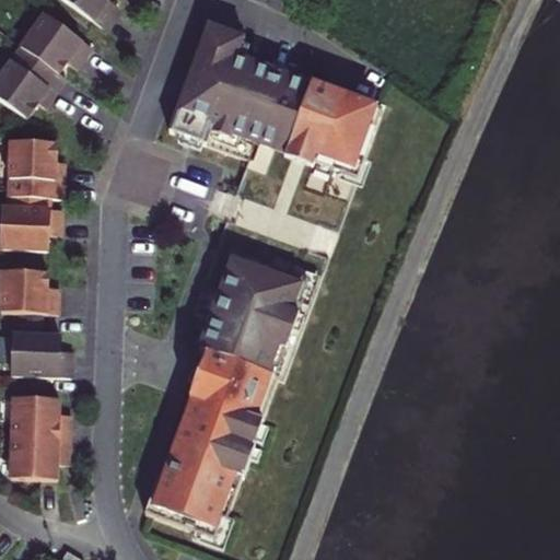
[(57,0),(97,26),(107,11),(97,4),(100,0),(57,0)]
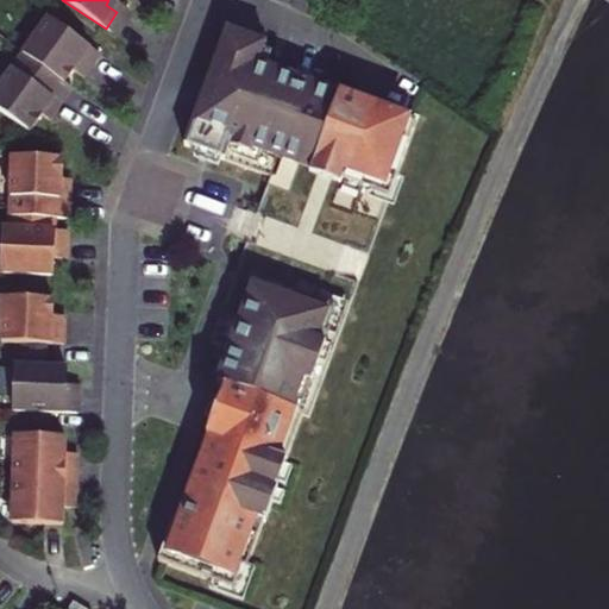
[(108,0),(106,5),(117,12),(121,5),(113,0),(108,0)]
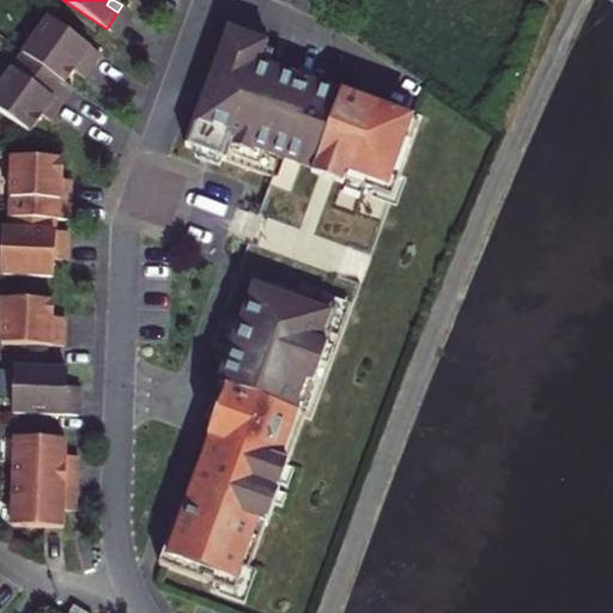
[(18,54),(60,82),(70,68),(74,61),(84,68),(95,52),(42,17),(18,54)]
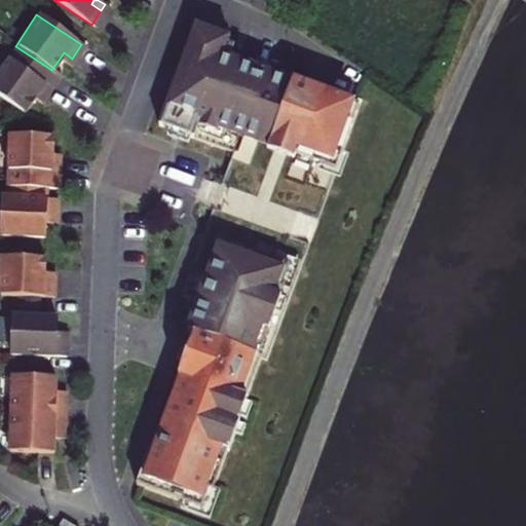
[(188,27),(152,128),(227,154),(217,186),(208,183),(199,210),(208,213),(178,298),(195,304),(185,334),(192,336),(186,352),(189,352),(154,454),(149,453),(137,489),(201,512),(248,378),(254,380),(301,242),(310,216),(353,92),(216,58),(222,39),(188,27)]
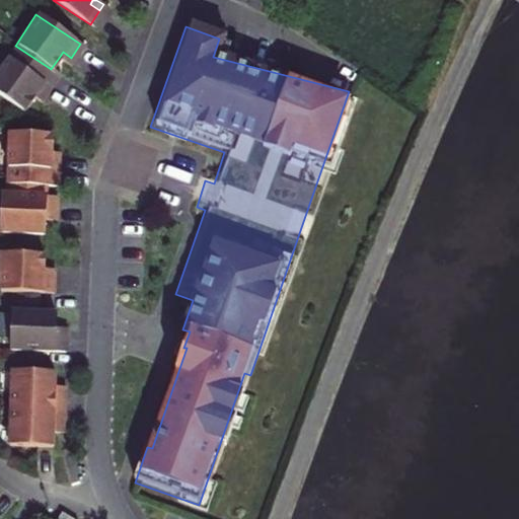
[(15,46),(0,69),(0,96),(22,113),(32,97),(39,88),(46,92),(58,73),(51,69),(15,46)]
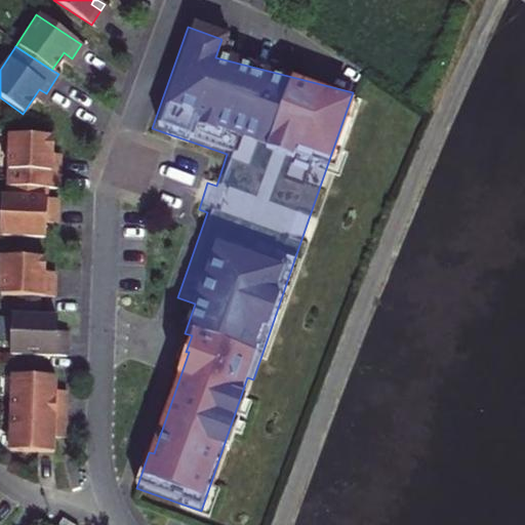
[(59,58),(68,65),(72,58),(64,52),(59,58)]
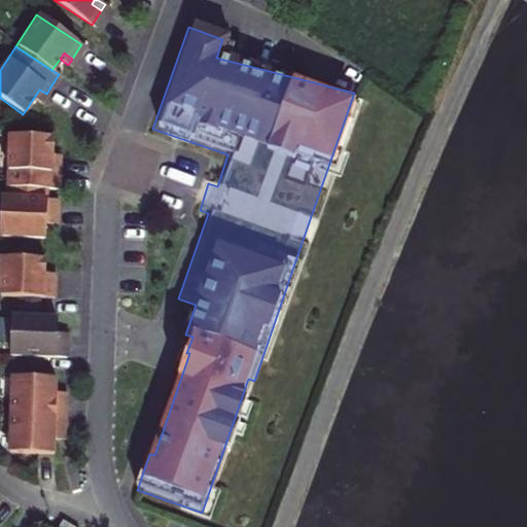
[(33,99),(40,103),(46,94),(39,90),(33,99)]
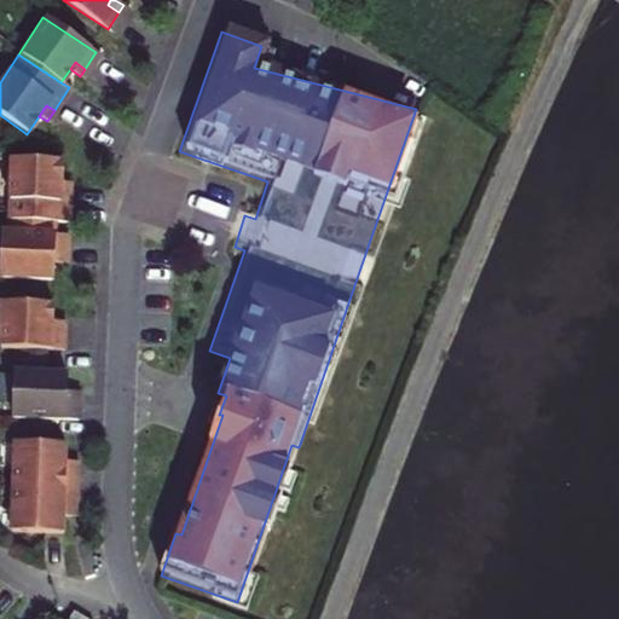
[(64,157),(13,155),(11,217),(39,218),(55,218),(70,219),(71,192),(63,192),(63,179),(64,157)]
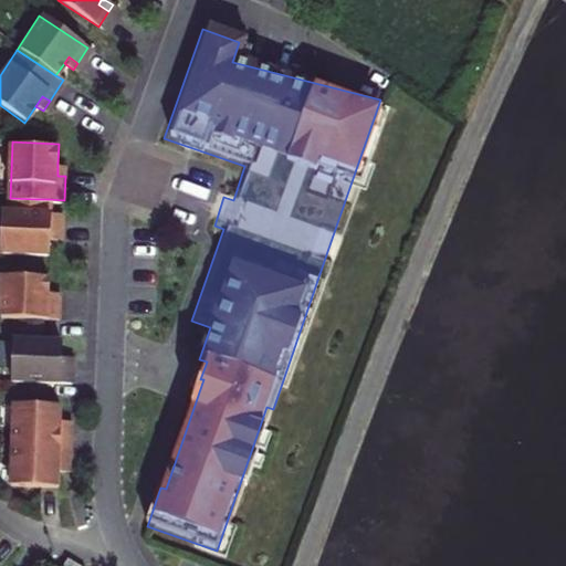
[(58,164),(58,176),(65,176),(66,164),(58,164)]
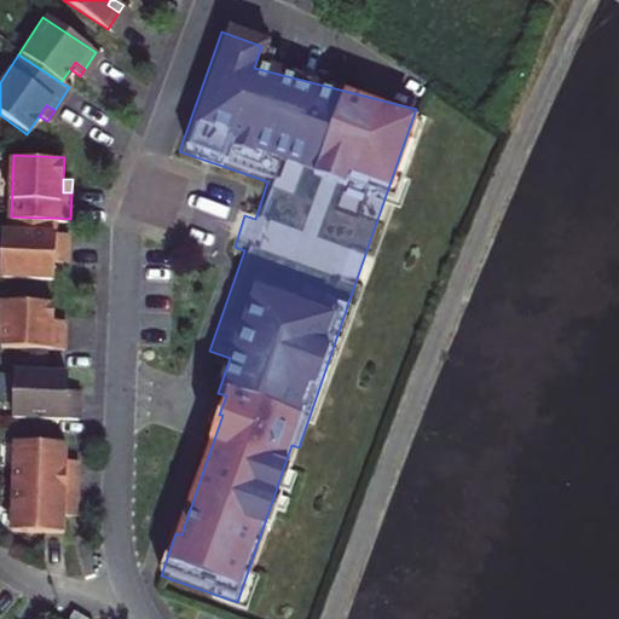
[(39,218),(11,217),(11,227),(55,230),(55,218),(39,218)]
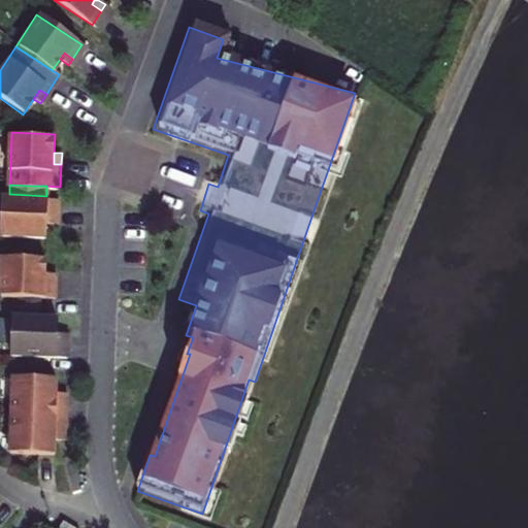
[(3,194),(2,233),(46,235),(46,220),(47,212),(59,213),(60,196),(46,196),(9,194),(3,194)]
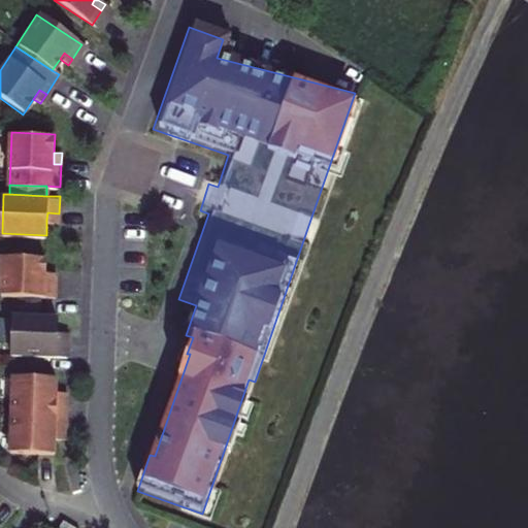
[(2,253),(1,292),(55,294),(56,276),(45,276),(45,269),(45,255),(2,253)]
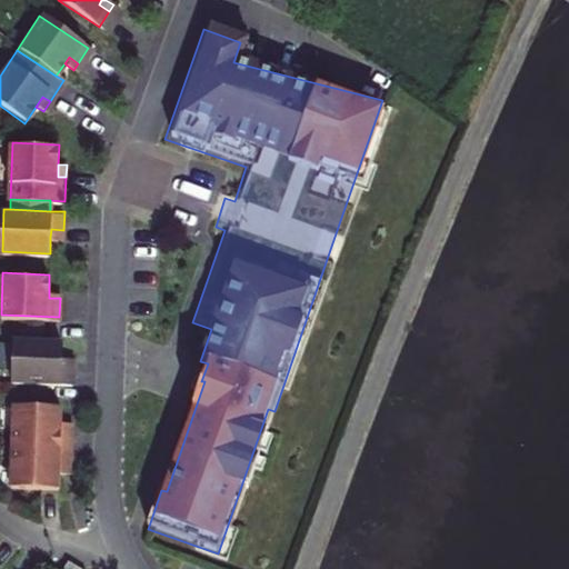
[(15,338),(11,380),(72,383),(73,366),(60,365),(61,357),(62,341),(15,338)]
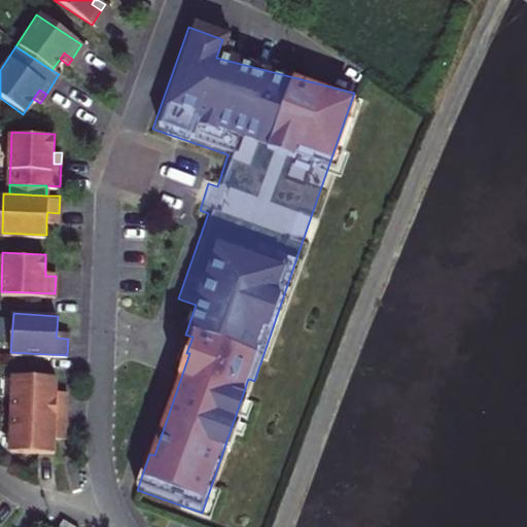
[(57,330),(56,338),(68,339),(68,331),(57,330)]
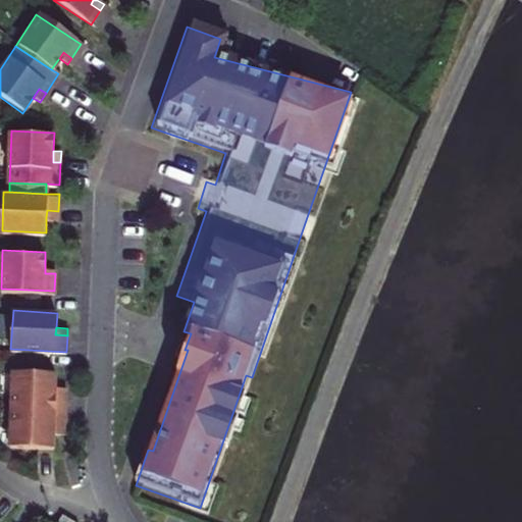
[(12,370),(10,407),(64,410),(64,394),(54,394),(55,386),(55,372),(12,370)]
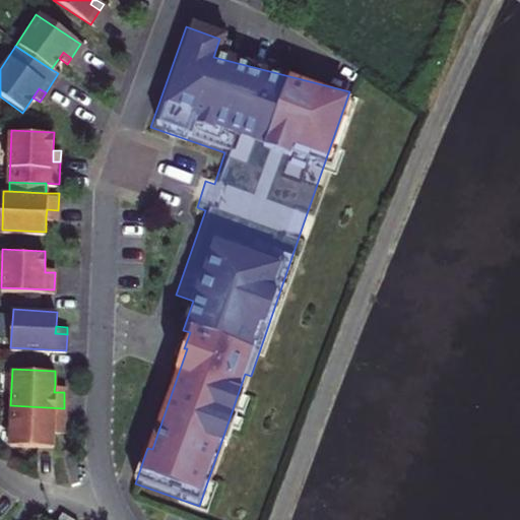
[(10,405),(8,443),(52,446),(52,432),(53,424),(63,425),(64,408),(10,405)]
